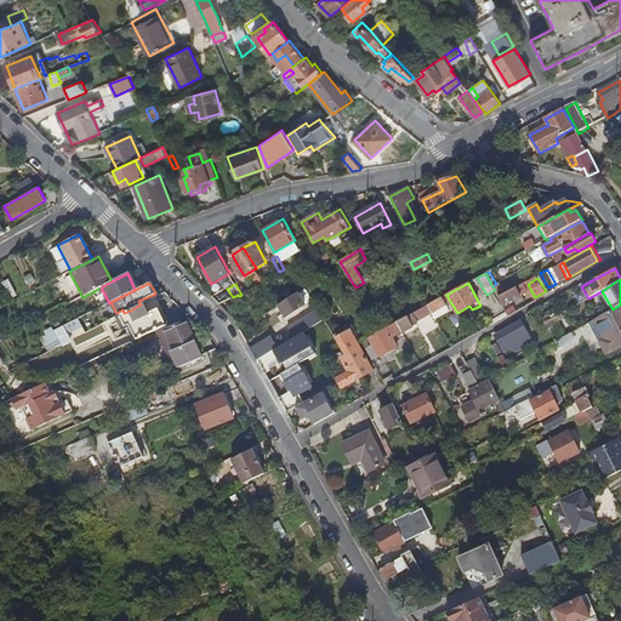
[(503,295),(499,297),(503,306),(522,295),(517,286),(503,295)]
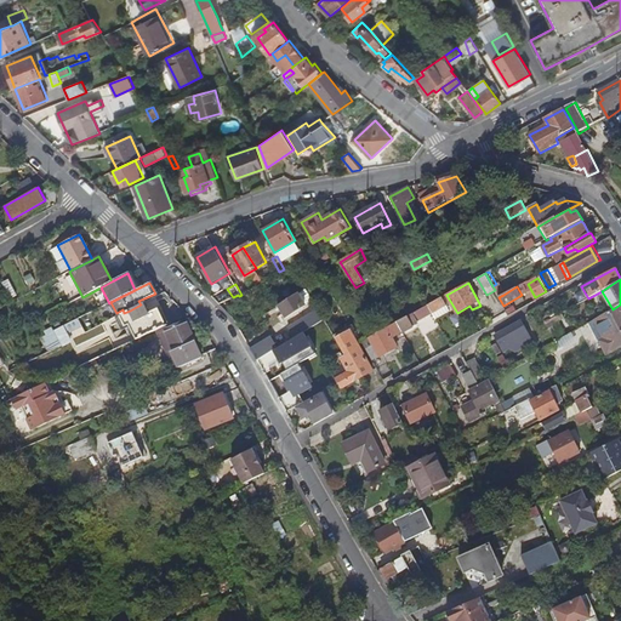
[(313,301),(306,289),(280,306),(288,317),(313,301)]
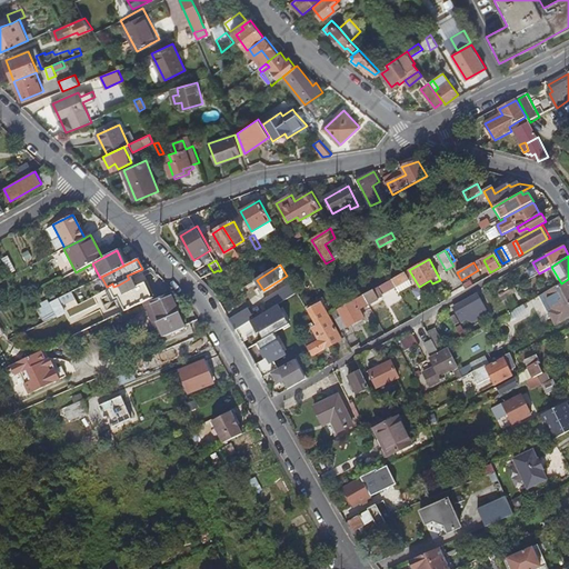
[(230,273),(227,267),(221,270),(219,271),(223,278),(230,273)]
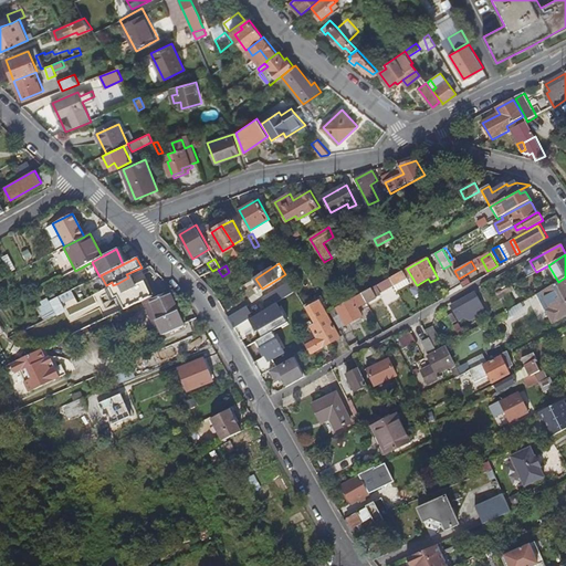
[(138,272),(150,297),(152,297),(154,296),(142,271),(138,272)]
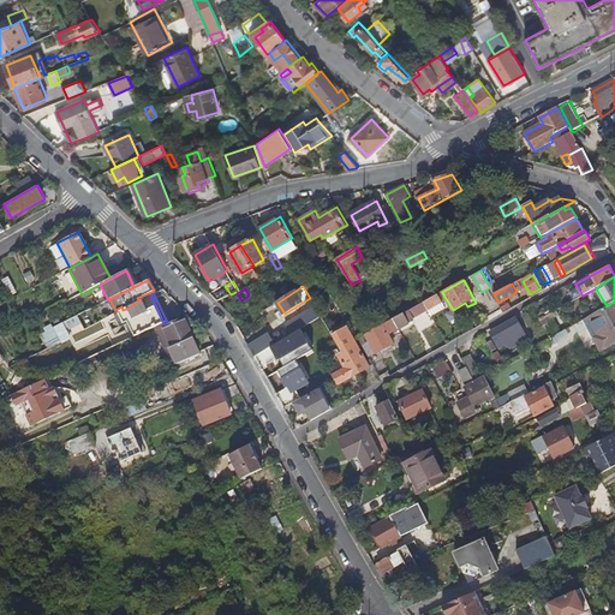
[(442,303),(439,294),(428,300),(424,302),(428,310),(429,310),(442,303)]
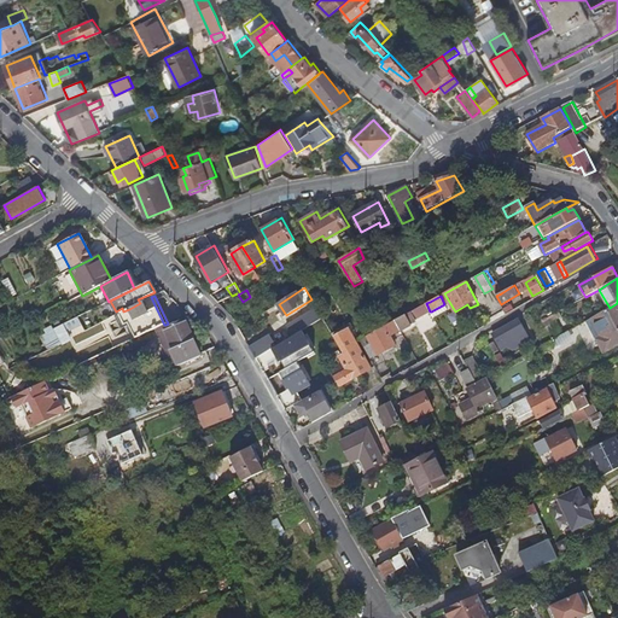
[(123,312),(118,314),(124,326),(127,325),(134,339),(141,336),(152,331),(156,328),(164,325),(151,297),(143,302),(140,303),(129,309),(123,312)]
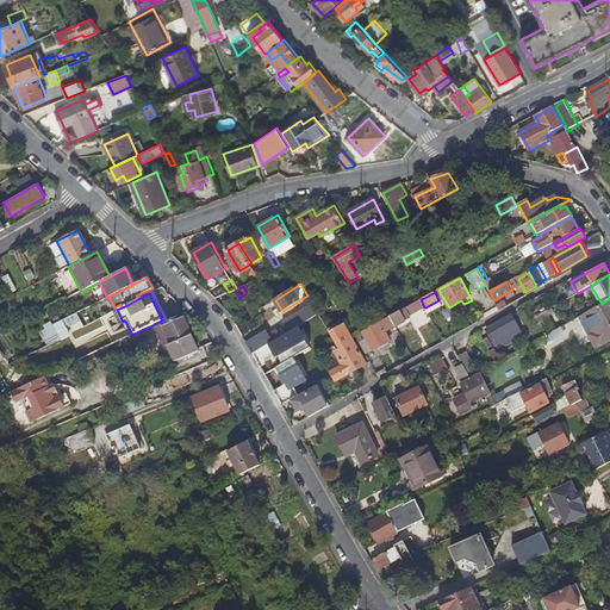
[(415,312),(424,307),(421,299),(411,305),(415,312)]
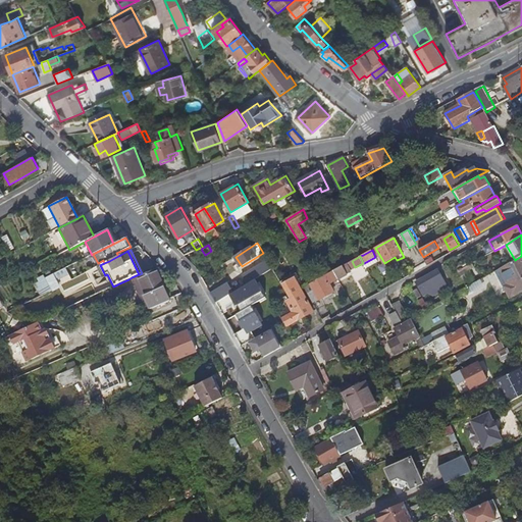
[(521,256),(515,260),(505,266),(514,283),(509,285),(514,295),(521,290),(521,256)]
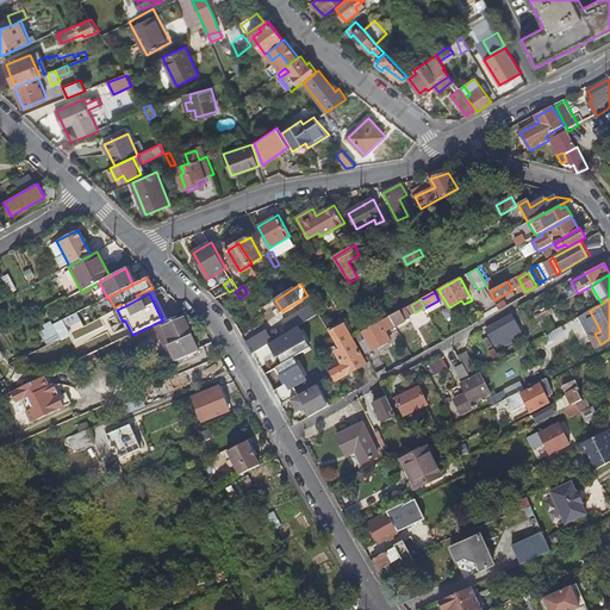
[(439,300),(425,307),(428,313),(442,305),(439,300)]
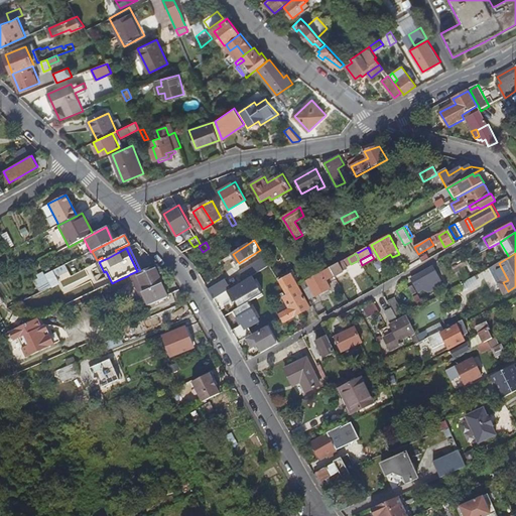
[(266,259),(246,271),(250,277),(270,265),(266,259)]
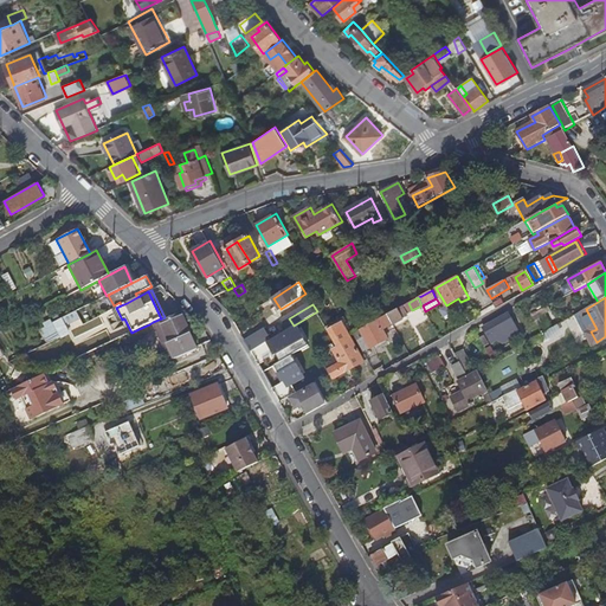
[(404,318),(398,309),(388,314),(393,323),(394,324),(404,318)]
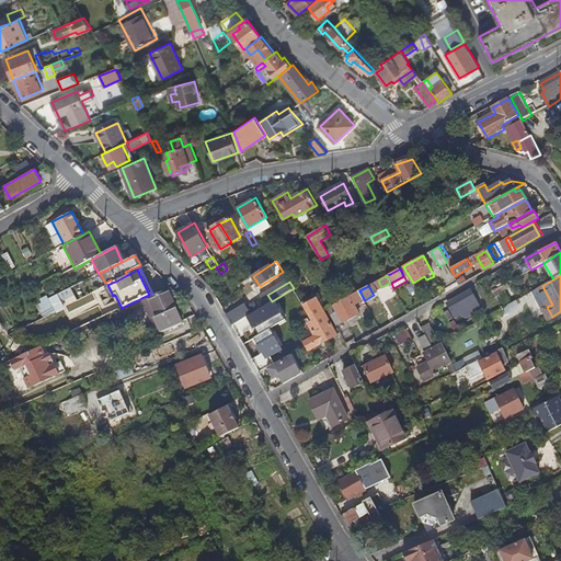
[(492,292),(502,308),(507,305),(502,295),(506,293),(502,286),(492,292)]
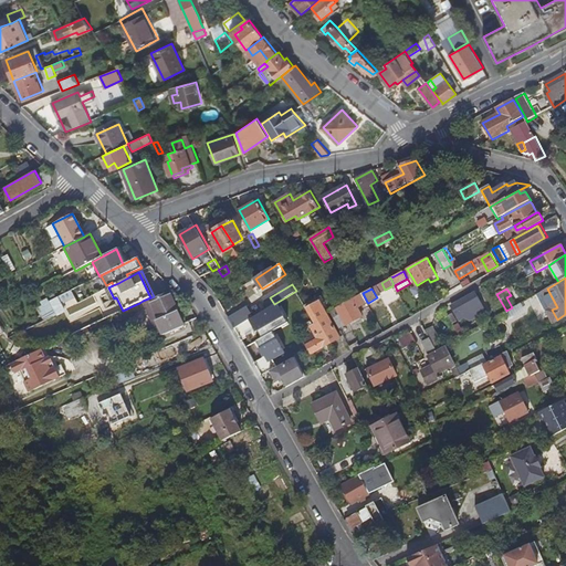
[(178,311),(170,292),(153,301),(150,302),(159,320),(157,321),(163,335),(184,325),(177,312),(178,311)]
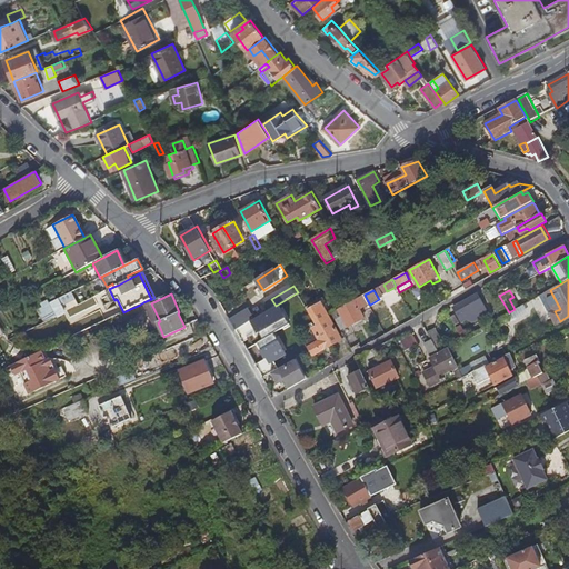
[(308,312),(297,293),(292,297),(297,305),(290,309),(300,328),(308,323),(303,315),(308,312)]
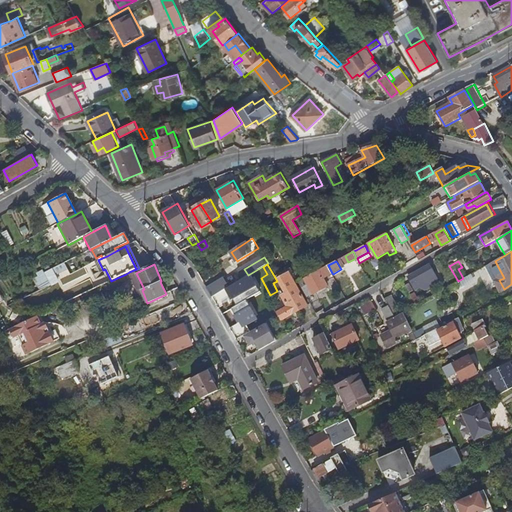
[(323,278),(332,273),(328,265),(315,273),(304,278),(312,291),(314,295),(328,286),(323,278)]
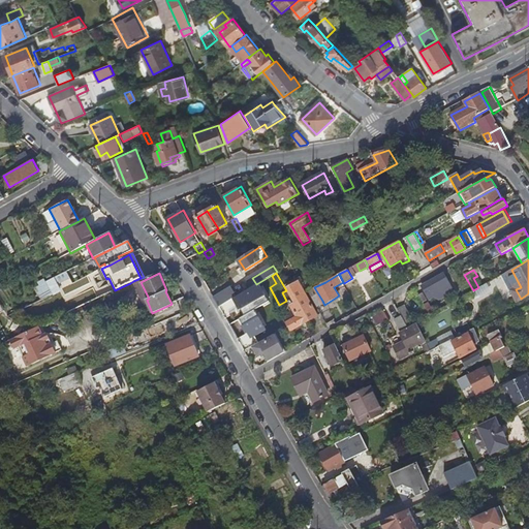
[(42,300),(63,289),(56,275),(35,284),(42,300)]
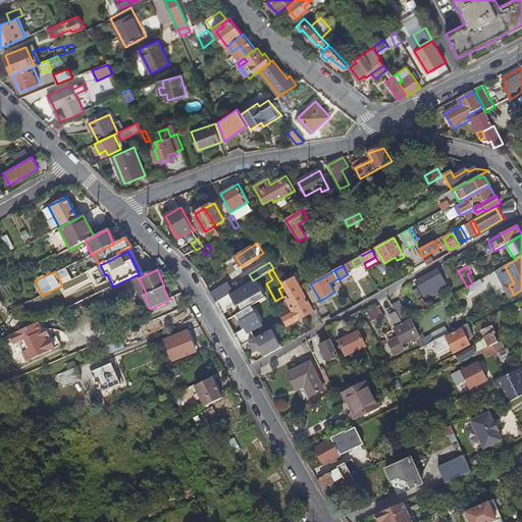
[(438,271),(417,283),(424,296),(429,293),(430,295),(433,296),(448,288),(441,276),(442,275),(441,272),(439,273),(438,271)]
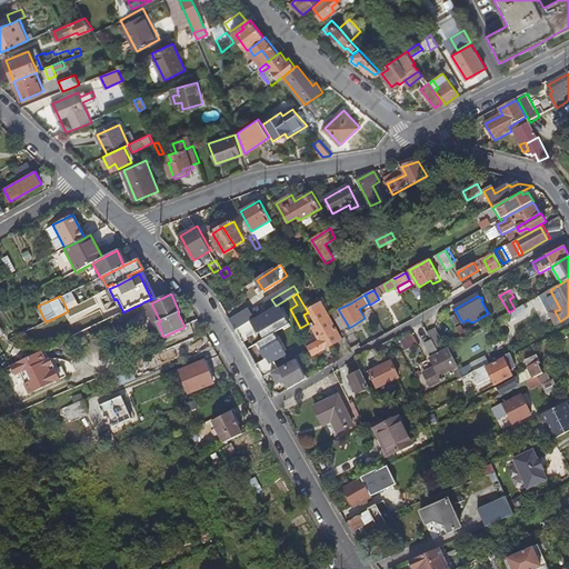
[(297,305),(292,297),(280,306),(285,312),(290,309),(297,305)]
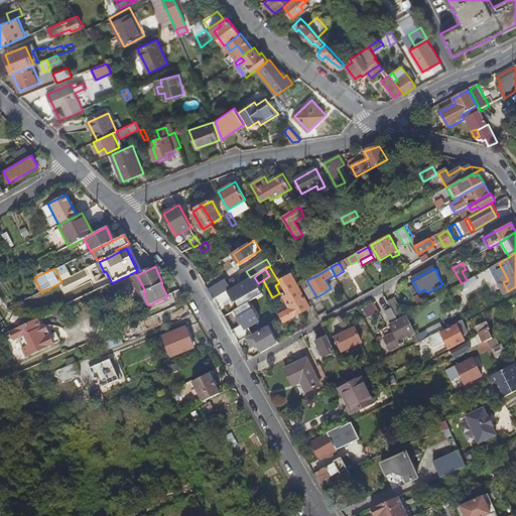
[(462,271),(467,280),(471,278),(466,269),(462,271)]
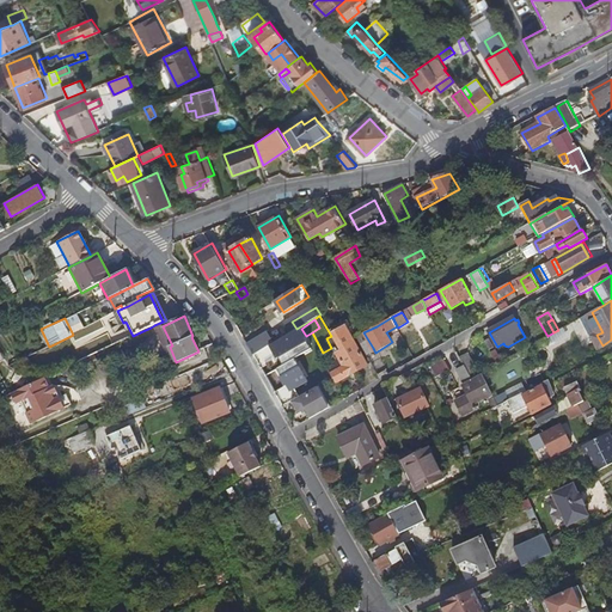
[(165,325),(164,322),(163,322),(154,325),(172,365),(176,362),(170,347),(172,346),(163,326),(165,325)]
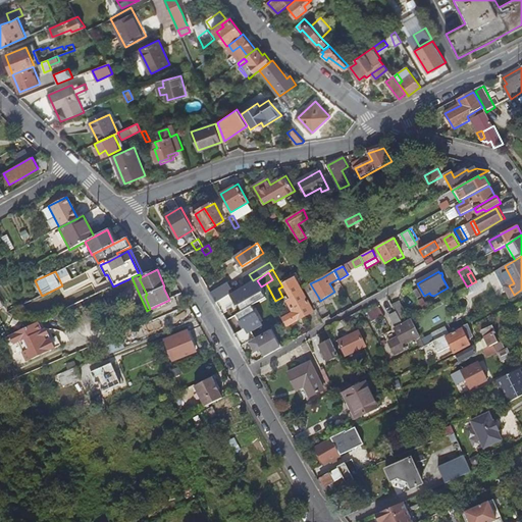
[(314,312),(295,278),(283,285),(289,296),(291,299),(288,301),(291,306),(278,312),(284,322),(288,326),(314,312)]
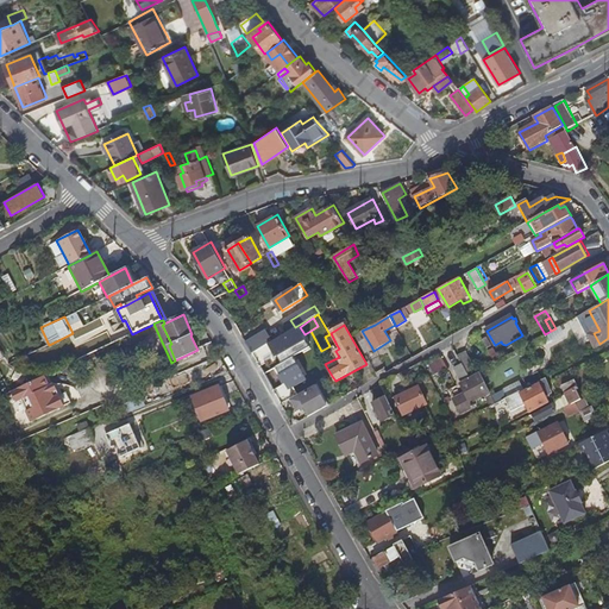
[(150,326),(139,331),(142,336),(152,331),(150,326)]
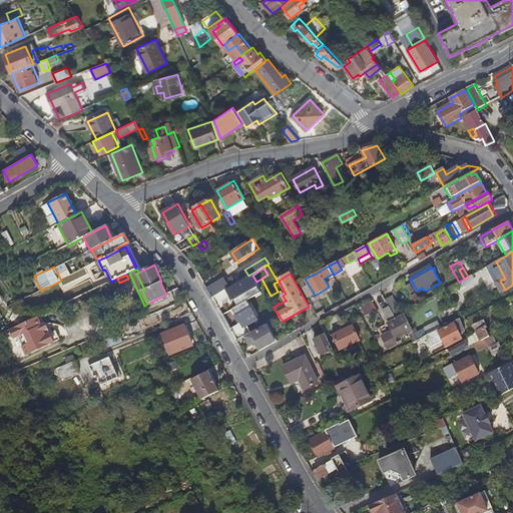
[(257,282),(252,276),(238,285),(230,290),(236,300),(238,298),(244,294),(243,293),(255,285),(258,284),(257,282)]
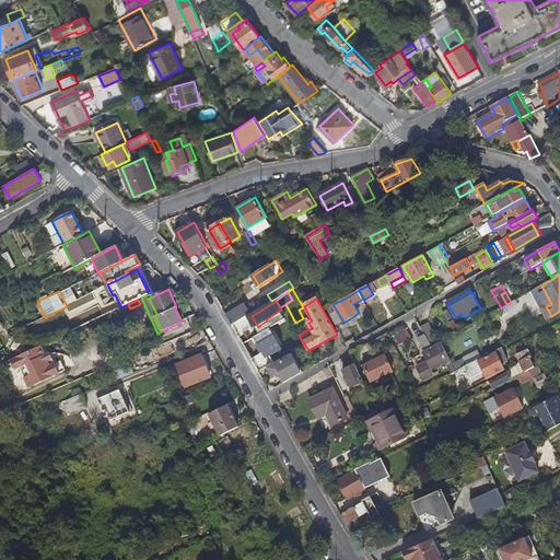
[(341,318),(333,304),(326,308),(335,323),(341,318)]
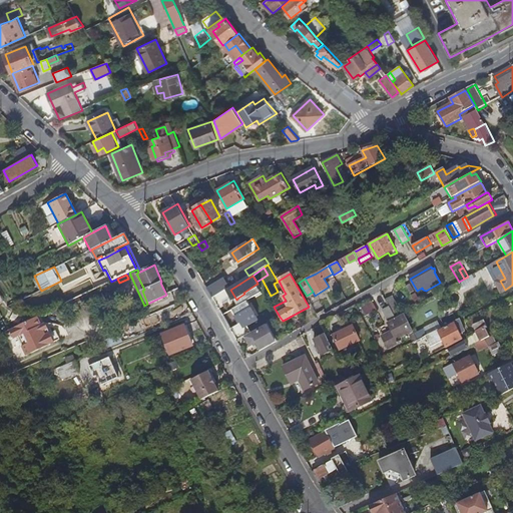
[(207,289),(212,298),(227,289),(222,280),(207,289)]
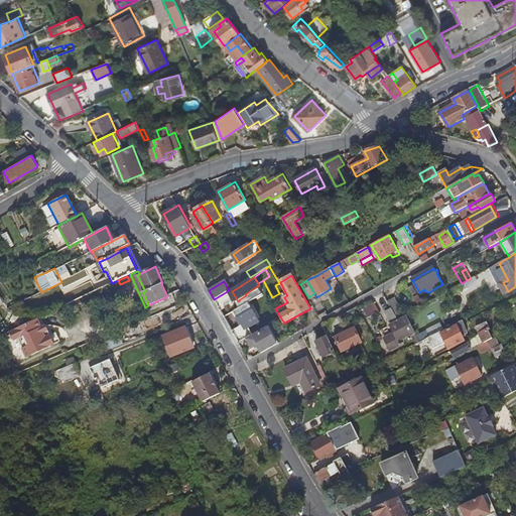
[(246,295),(240,299),(242,302),(259,291),(257,286),(245,294),(246,295)]
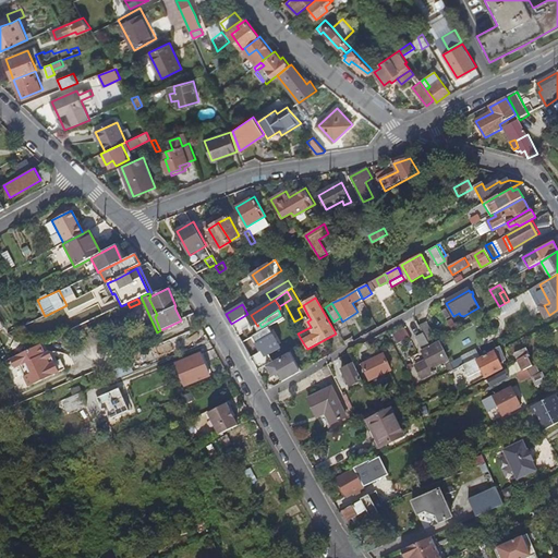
[(451,319),(448,322),(453,331),(457,330),(459,329),(456,324),(455,325),(451,319)]
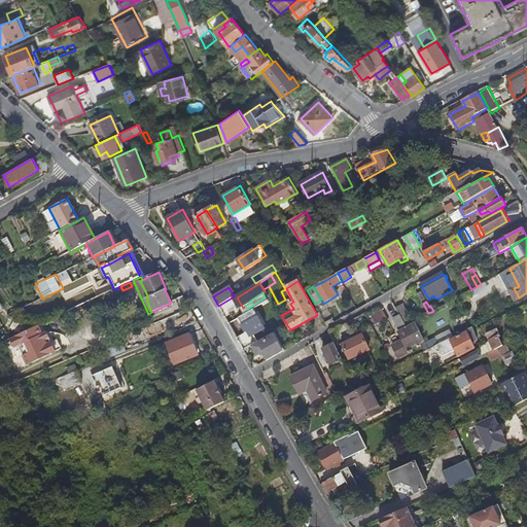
[(195,317),(189,308),(175,314),(179,324),(195,317)]
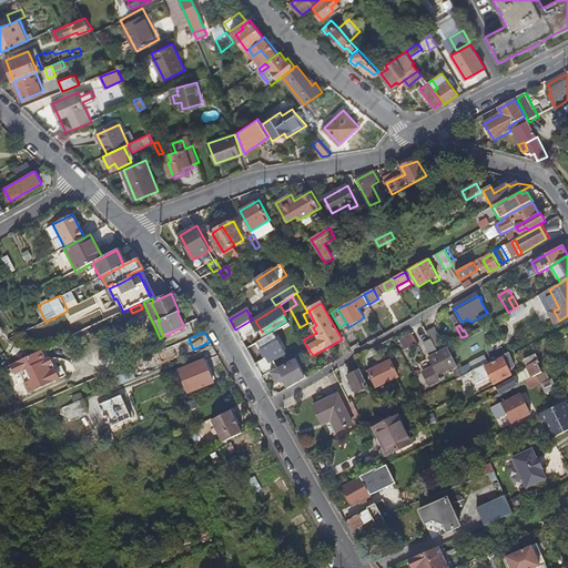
[(402,338),(406,346),(418,341),(414,333),(402,338)]
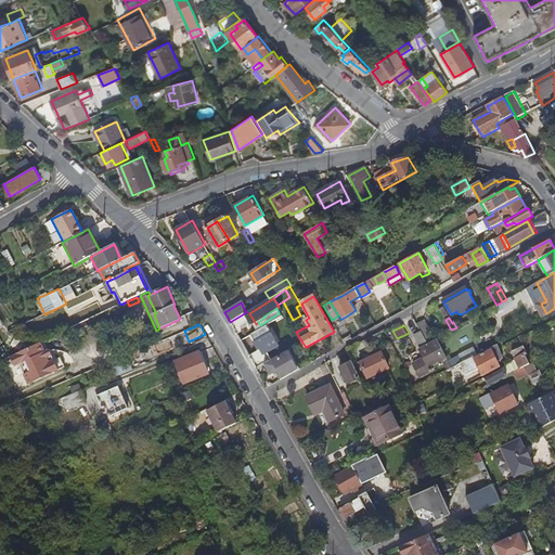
[(452,368),(438,340),(429,345),(422,332),(414,336),(426,358),(414,364),(421,376),(434,370),(430,365),(444,358),(444,360),(444,363),(448,370),(452,368)]
